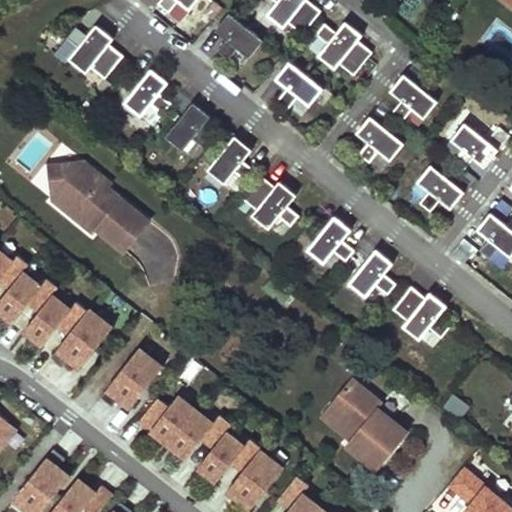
[(161,0),(159,3),(170,12),(179,0),(191,9),(198,0),(161,0)]
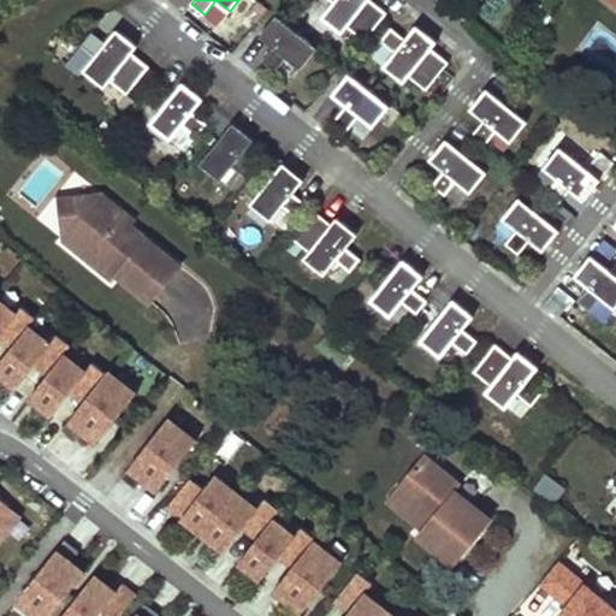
[(330,0),(335,4),(323,17),(343,34),(349,27),(366,41),(388,13),(371,0),(330,0)]
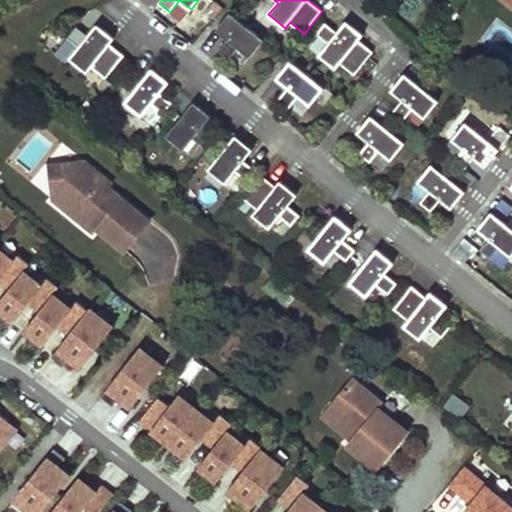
[(230,13),(221,23),(227,28),(222,34),(228,39),(218,50),(229,59),(239,47),(250,57),(264,40),(230,13)]
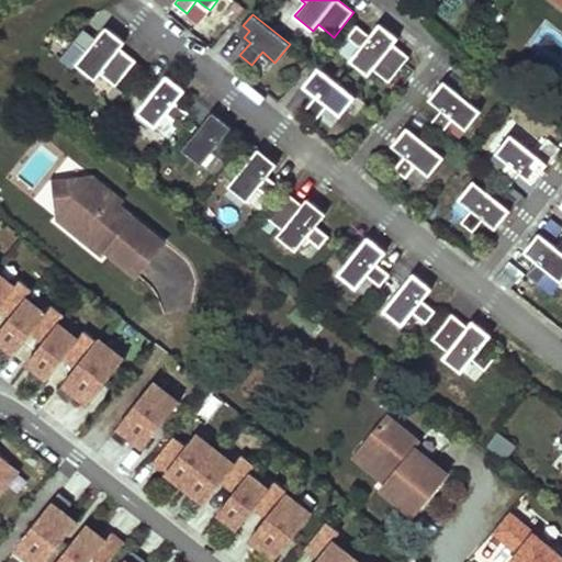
[(382,35),(388,30),(381,24),(375,30),(382,35)]
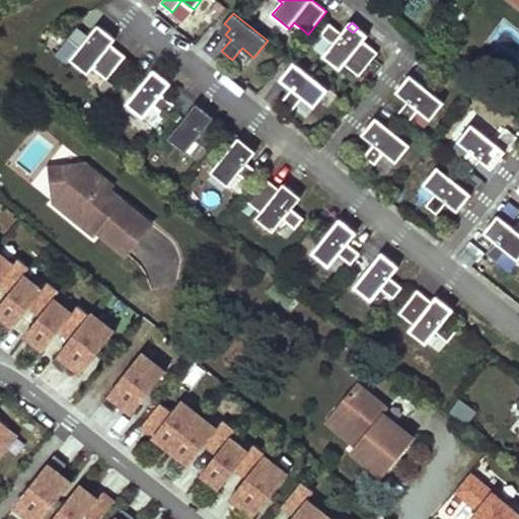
[(219,29),(225,34),(230,28),(224,23),(219,29)]
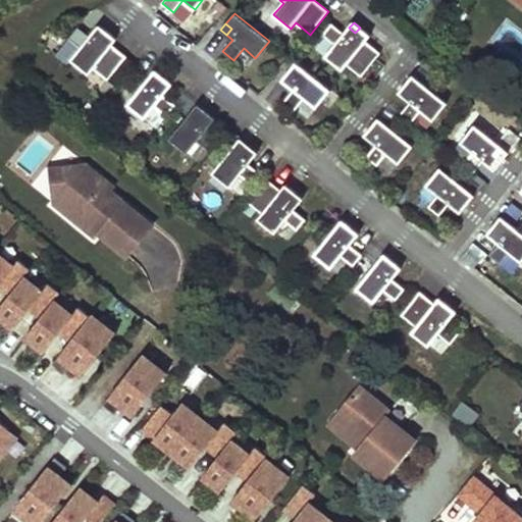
[(355,33),(349,28),(345,34),(332,24),(323,36),(335,45),(326,57),(344,70),(348,65),(362,76),(381,53),(366,42),(371,36),(360,28),(355,33)]
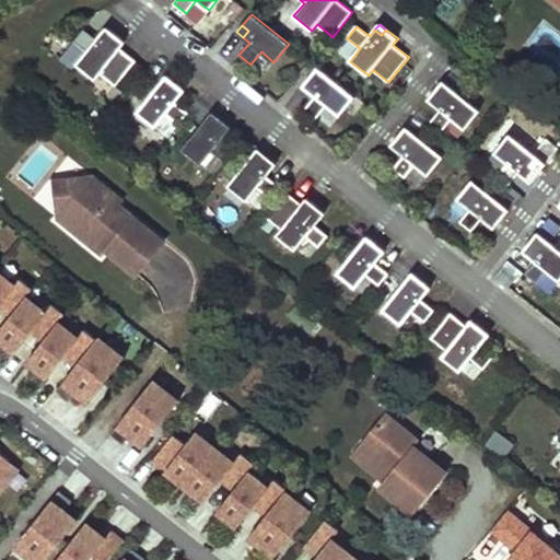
[(113,35),(106,30),(101,36),(107,42),(113,35)]
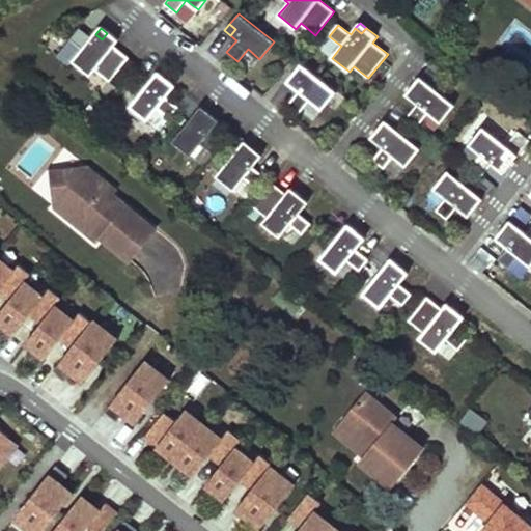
[(102,39),(95,34),(90,39),(79,30),(70,42),(82,51),(72,63),(89,77),(94,72),(109,83),(128,59),(113,48),(118,42),(107,33),(102,39)]
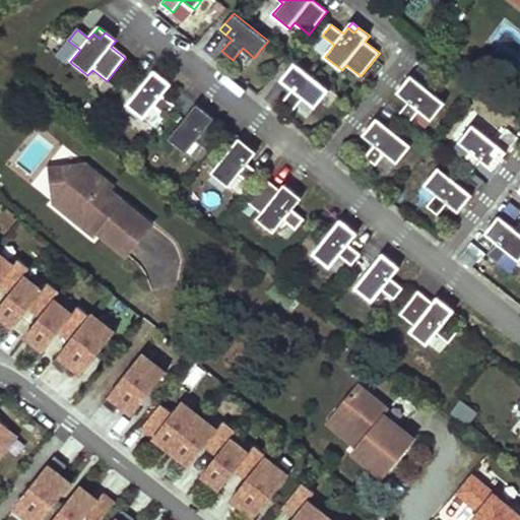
[(295,62),(286,73),(291,77),(286,84),(293,88),(283,101),(294,109),(304,98),(316,107),(329,89),(295,62)]
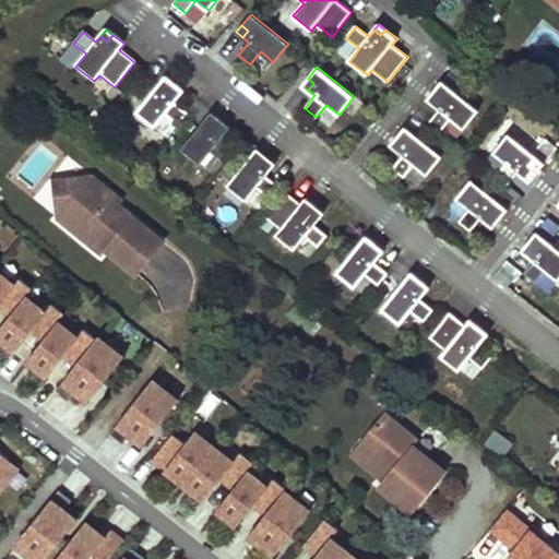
[(241,74),(235,83),(258,100),(264,92),(241,74)]
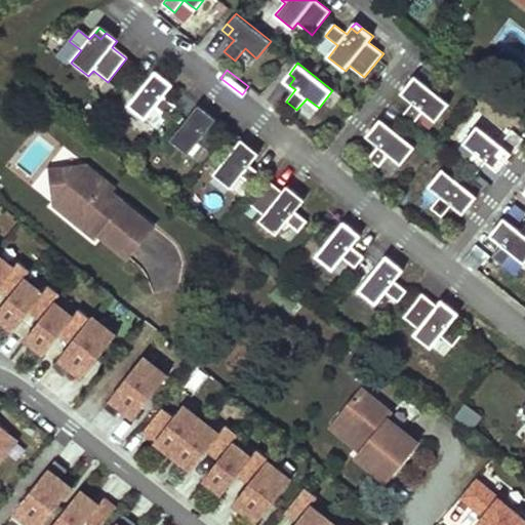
[(163,98),(168,92),(161,87),(166,81),(155,72),(127,107),(145,121),(155,109),(166,119),(175,108),(163,98)]
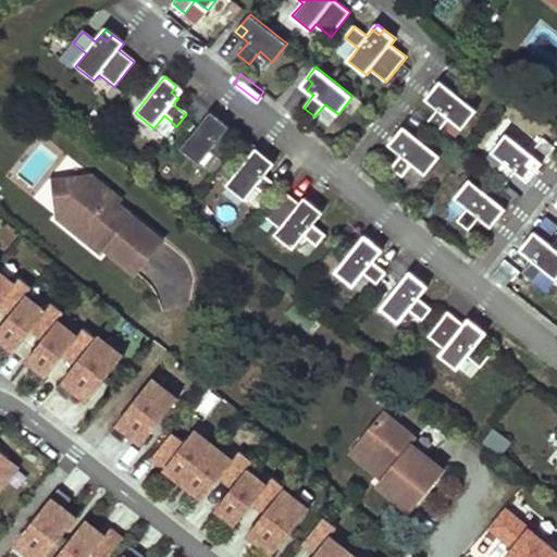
[(312,83),(307,78),(301,85),(307,90),(312,83)]
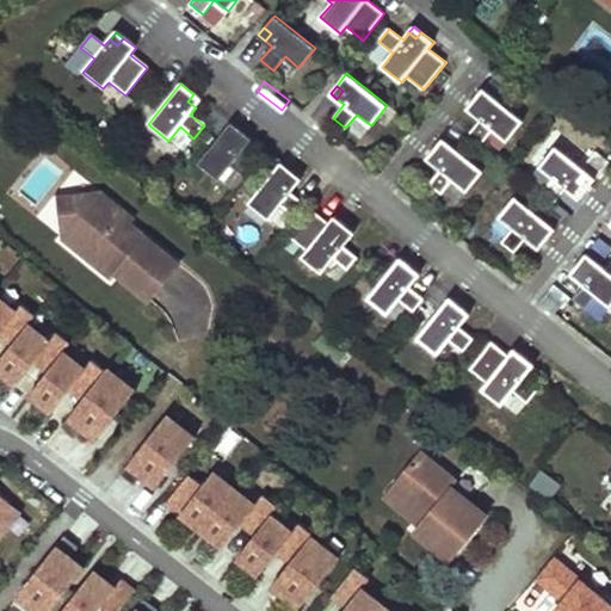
[(483,88),(474,102),(480,107),(475,115),(481,119),(470,134),(482,144),(494,130),(508,141),(524,121),(483,88)]
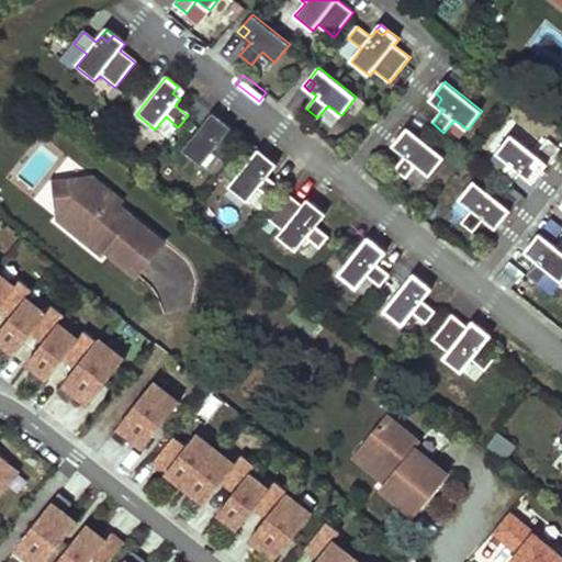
[(184,92),(178,87),(172,93),(180,99),(184,92)]
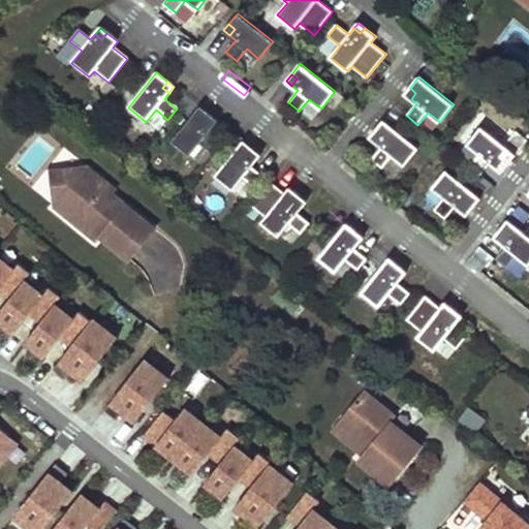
[(415,93),(410,88),(405,94),(411,99),(415,93)]
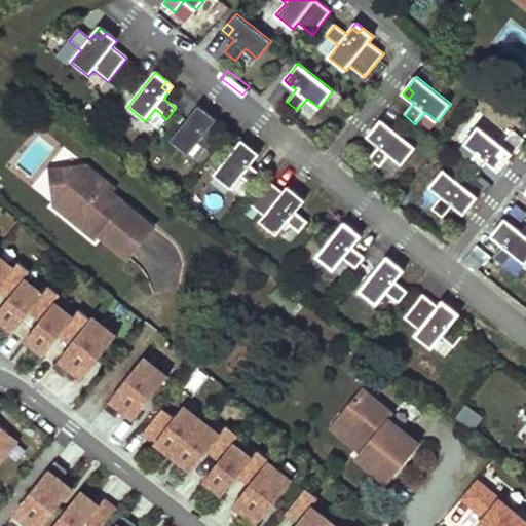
[(207,133),(212,127),(204,121),(210,116),(198,107),(171,142),(188,155),(197,144),(210,153),(219,143),(207,133)]
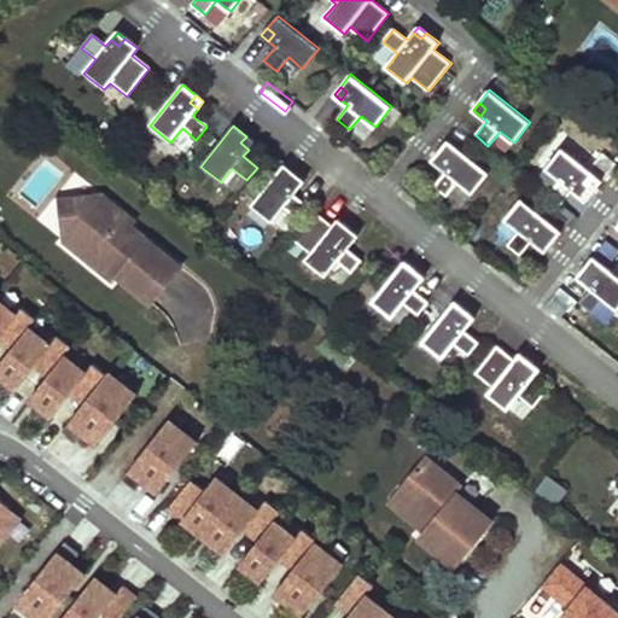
[(254,143),(246,136),(240,143),(249,150),(254,143)]
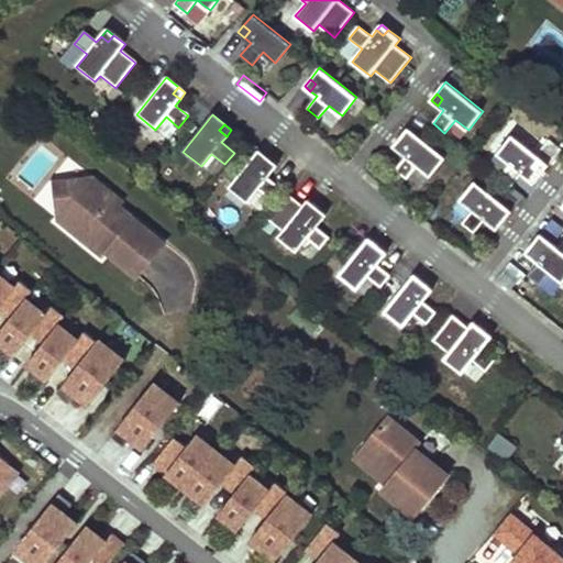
[(409,128),(399,140),(406,145),(400,152),(407,156),(396,169),(408,179),(418,166),(431,176),(446,157),(409,128)]
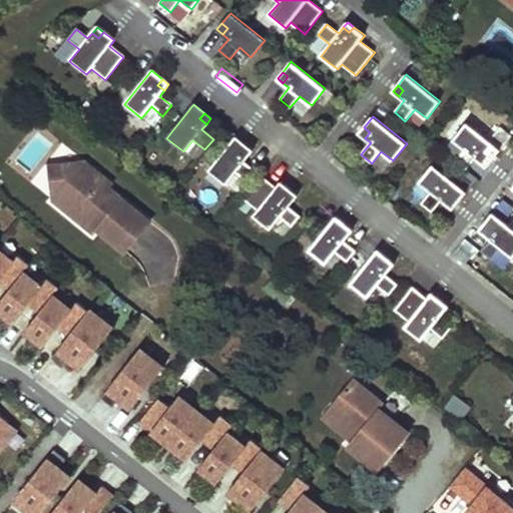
[(475,157),(481,162),(486,156),(492,160),(500,150),(466,122),(453,139),(464,149),(455,161),(466,169),(475,157)]
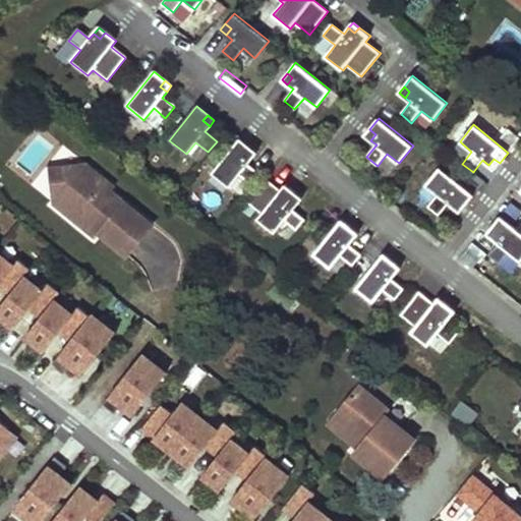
[(375,134),(369,129),(364,135),(370,140),(375,134)]
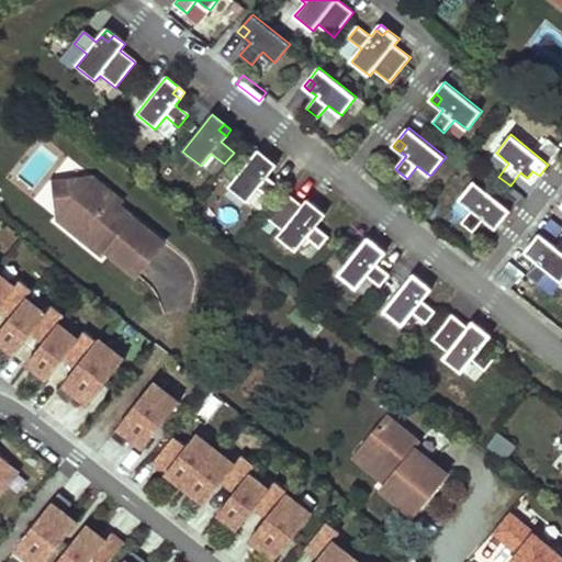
[(265,167),(270,160),(258,152),(228,189),(247,203),(257,190),(270,201),(280,189),(267,179),(271,172),(265,167)]
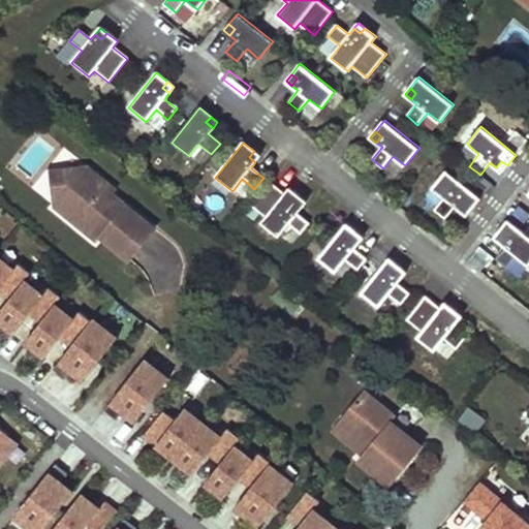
[(260,156),(254,151),(249,157),(255,162),(260,156)]
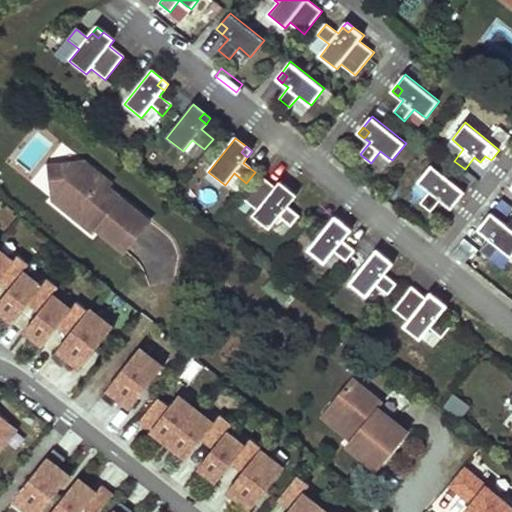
[(491,160),(485,156),(480,162),(486,167),(491,160)]
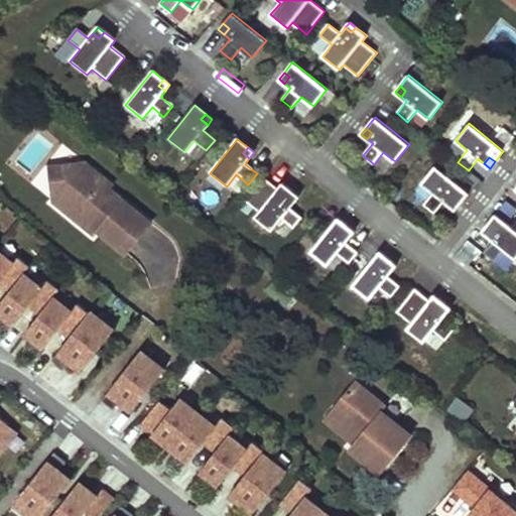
[(65,165),(51,180),(62,189),(53,202),(96,235),(99,231),(127,254),(152,223),(110,188),(105,195),(99,189),(101,186),(102,183),(103,181),(102,177),(101,175),(86,162),(76,174),(65,165)]
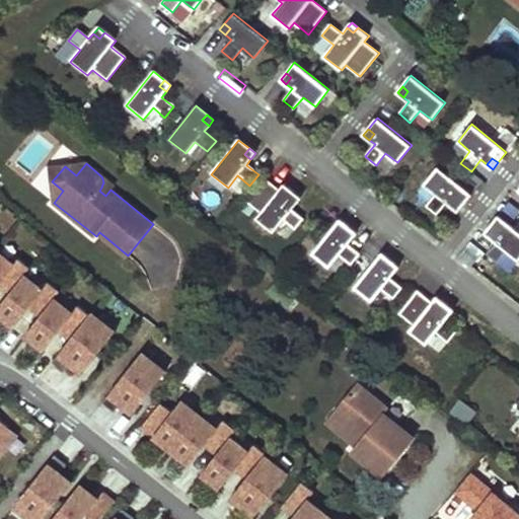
[(52,181),(65,166),(50,166),(52,181)]
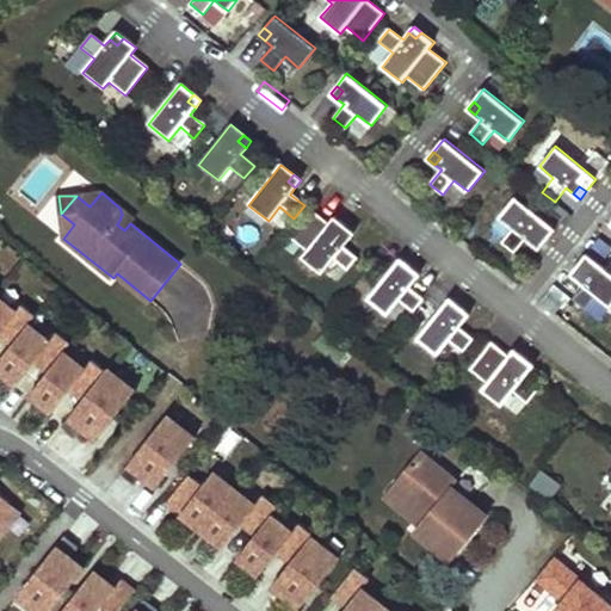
[(526,238),(532,244),(538,236),(545,241),(556,228),(516,196),(499,216),(513,228),(501,241),(514,252),(526,238)]
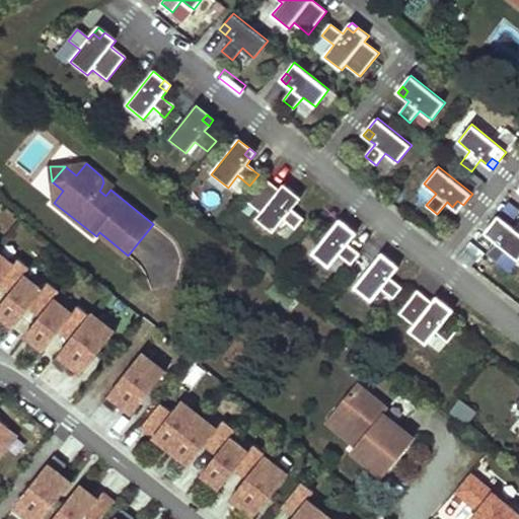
[(114,186),(101,176),(102,178),(103,182),(102,184),(101,188),(99,191),(105,196),(110,190),(114,186)]
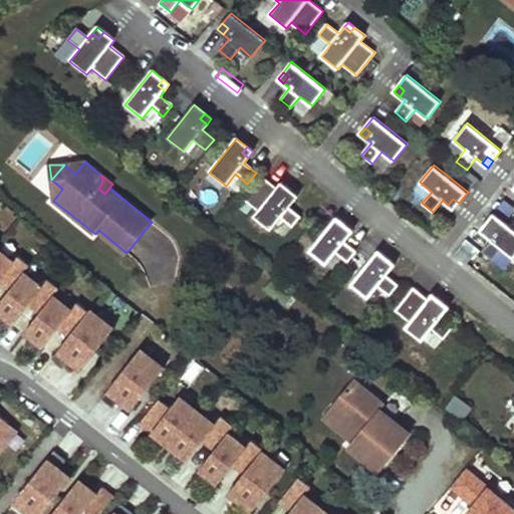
[(288,209),(292,203),(286,198),(291,192),(280,184),(276,189),(261,178),(243,200),(257,212),(253,218),(270,231),(279,219),(291,229),(300,218),(288,209)]
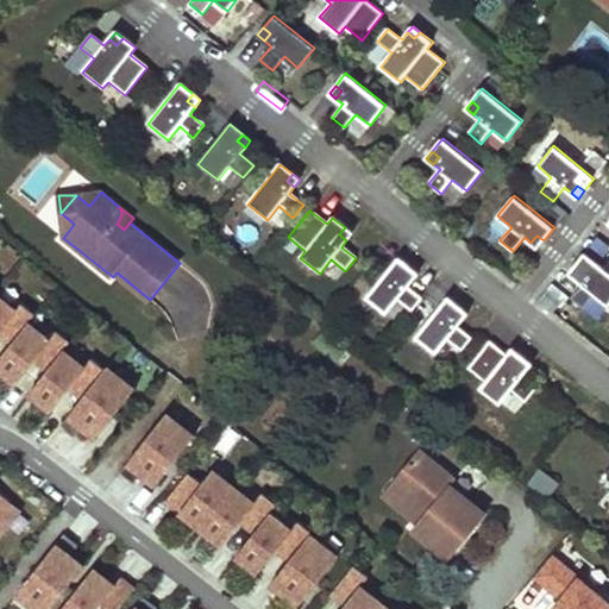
[(352,233),(345,227),(339,234),(346,240),(352,233)]
